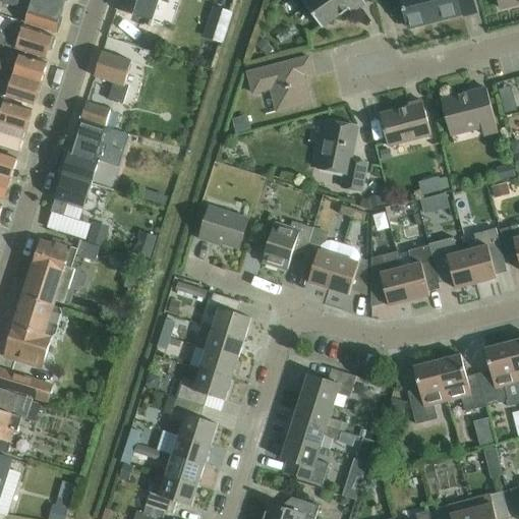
[(60,8),(34,0),(0,0),(0,2),(25,10),(21,21),(53,31),(60,8)]
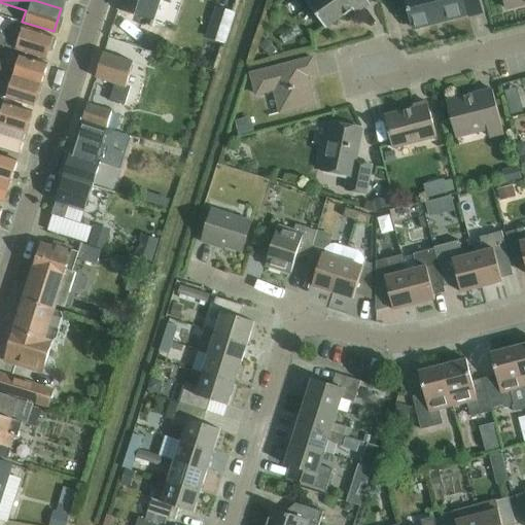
[(34,0),(61,8),(63,0),(34,0)]
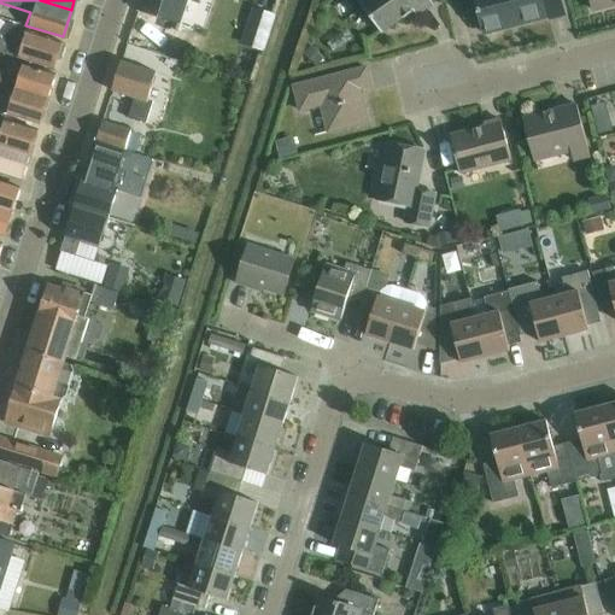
[(140,0),(138,10),(179,23),(186,0),(140,0)]
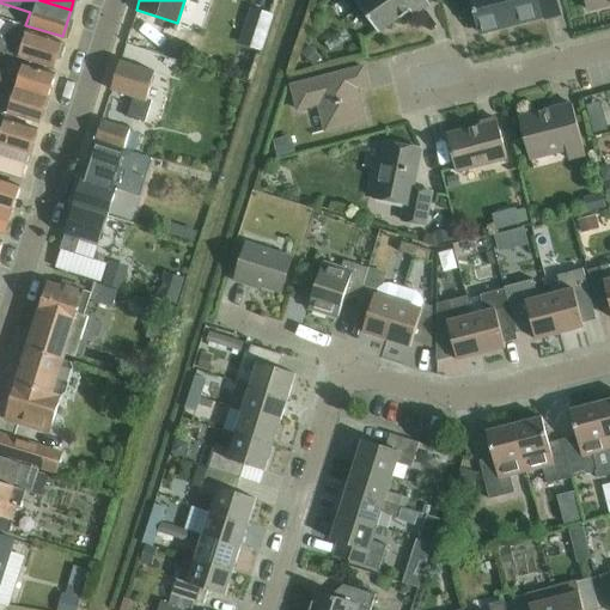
[(412,14),(428,2),(426,0),(354,0),(377,31),(409,10),(412,14)]
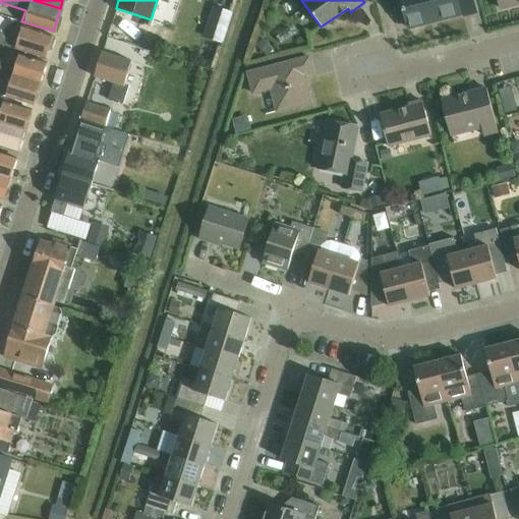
[(462,13),(475,10),(472,0),(400,0),(406,25),(461,12),(462,13)]
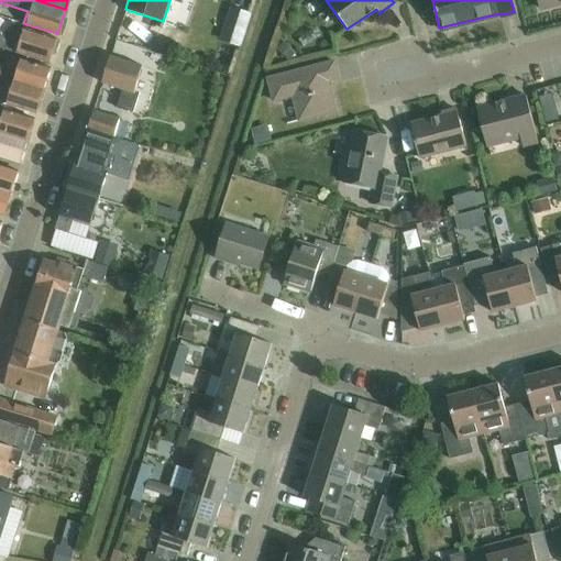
[(229,6),(223,22),(244,29),(250,12),(229,6)]
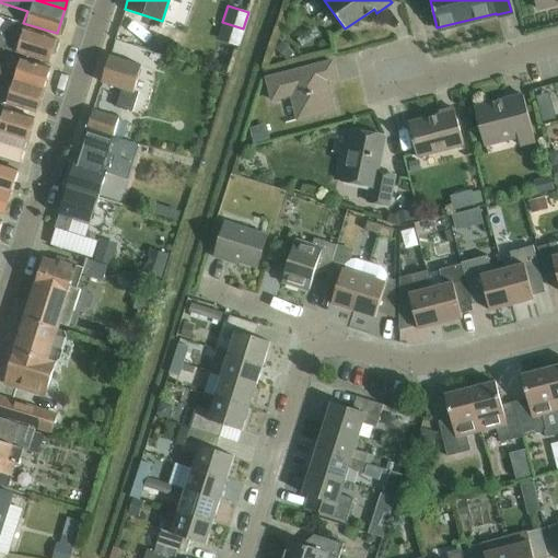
[(19,41),(0,35),(0,47),(47,62),(55,37),(22,27),(19,41)]
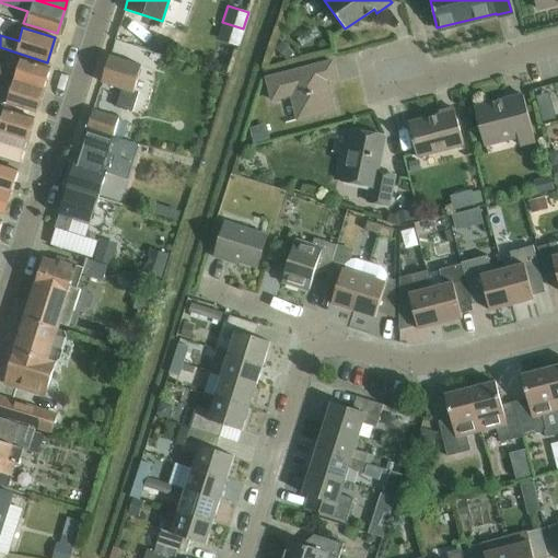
[(280,42),(275,47),(286,58),(291,53),(280,42)]
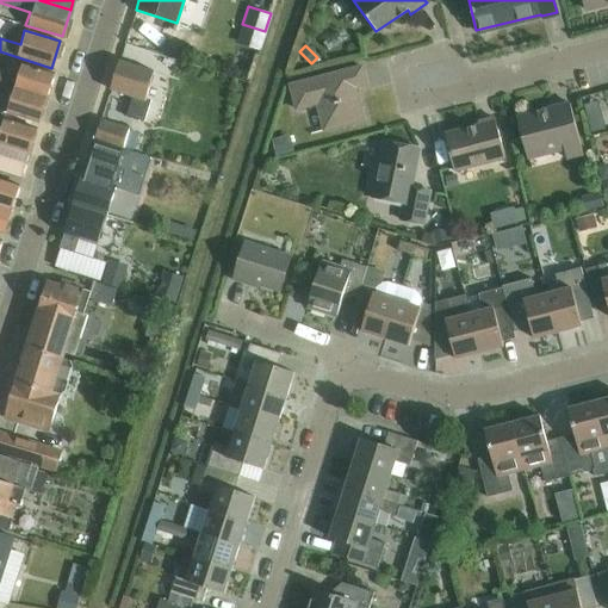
[(153,69),(119,59),(110,88),(132,95),(125,116),(137,119),(137,118),(143,121),(150,99),(144,98),(153,69)]
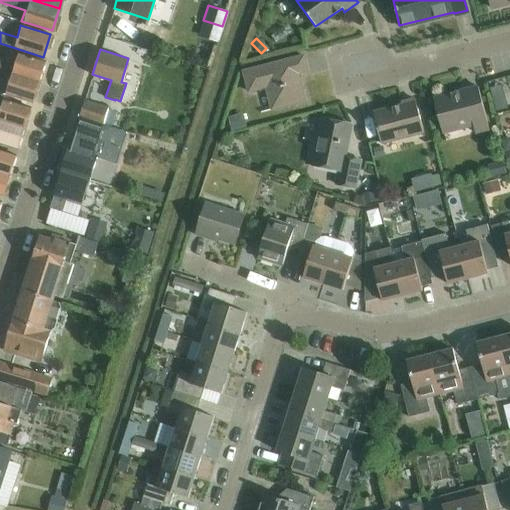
[(0,69),(38,81),(44,62),(17,53),(7,50),(3,60),(0,59),(0,69)]
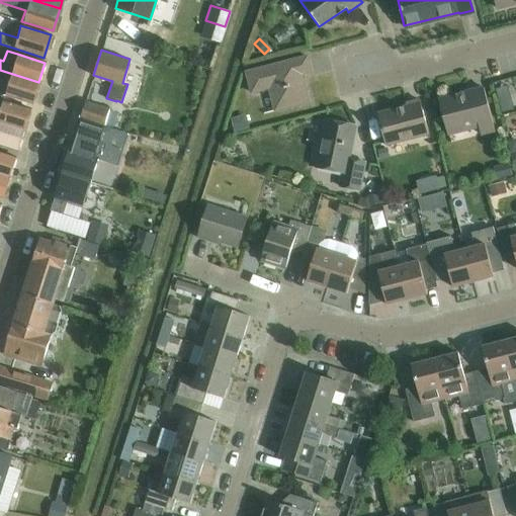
[(301,73),(310,71),(307,56),(245,71),(251,92),(268,87),(274,109),(308,101),(301,73)]
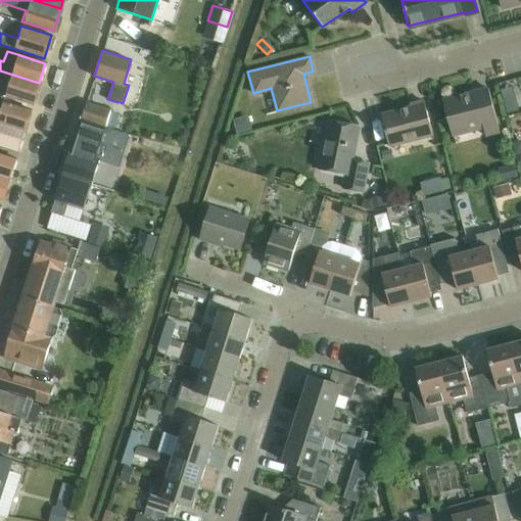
[(39,83),(0,70),(0,82),(8,85),(5,95),(33,104),(39,83)]
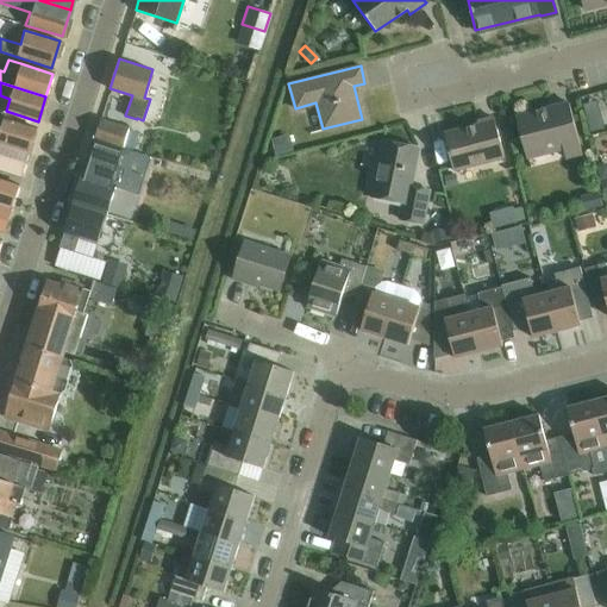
[(564,157),(581,152),(568,101),(514,116),(526,157),(562,148),(564,157)]
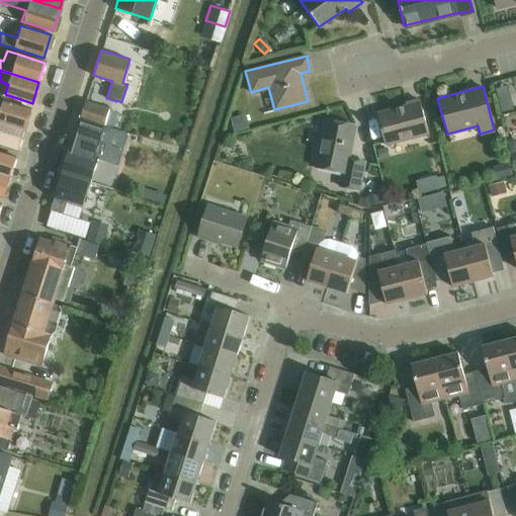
[(511,96),(499,99),(502,111),(514,108),(511,96)]
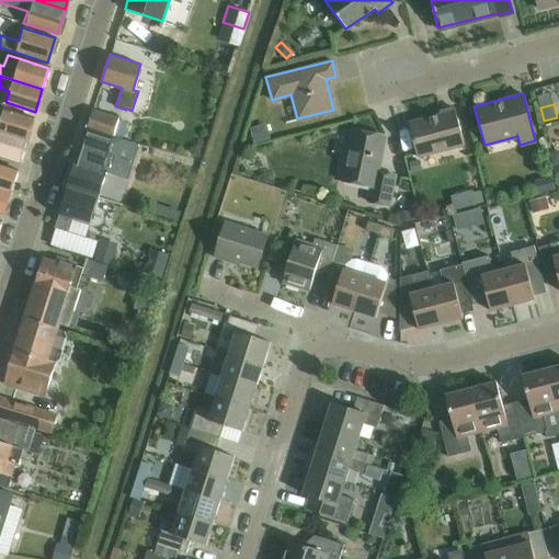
[(417,156),(463,144),(454,107),(438,111),(440,114),(408,122),(417,156)]
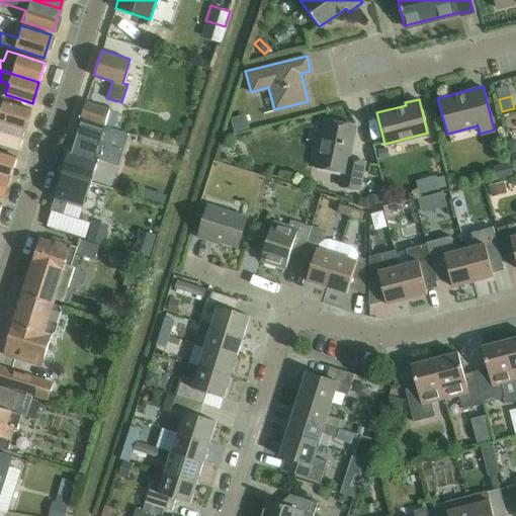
[(0,121),(23,129),(30,109),(2,100),(0,107),(0,121)]
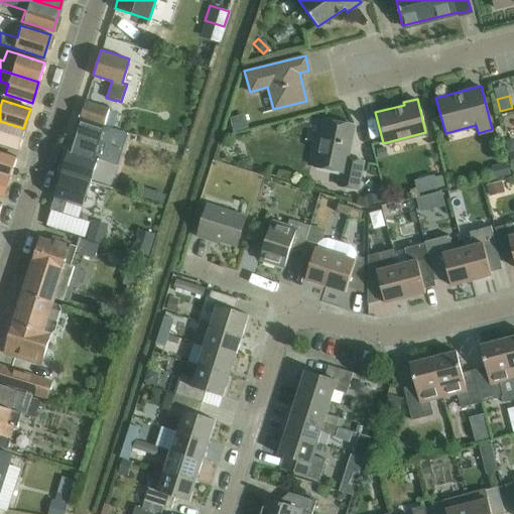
[(85,100),(79,118),(112,127),(116,113),(108,110),(108,108),(85,100)]
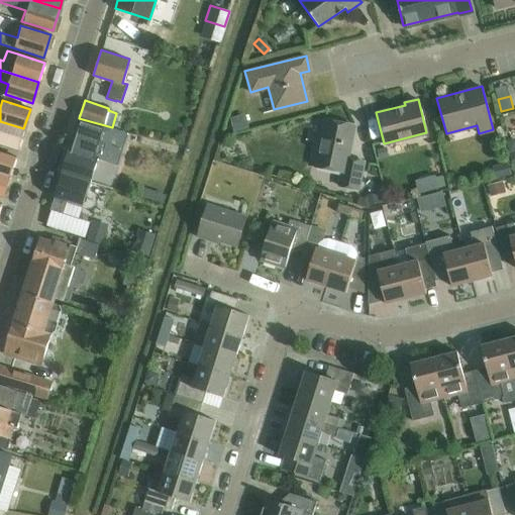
[(229,118),(233,130),(244,127),(241,115),(229,118)]
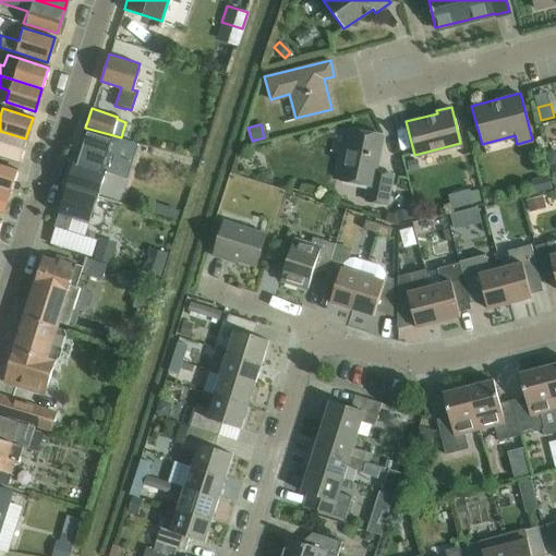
[(79,146),(67,185),(96,195),(105,171),(125,178),(137,143),(121,137),(85,128),(79,146)]
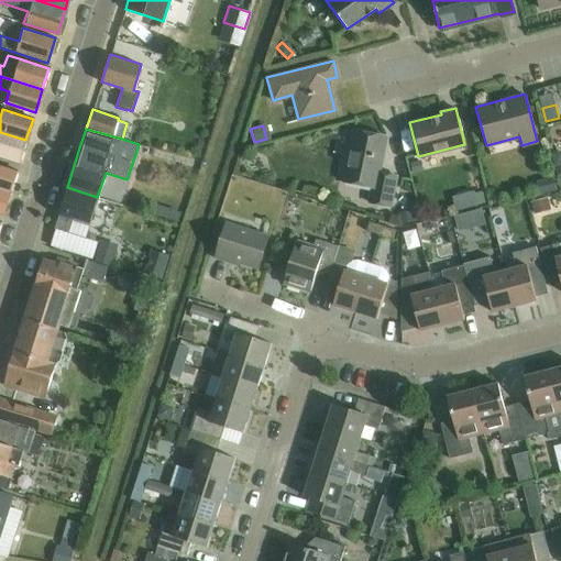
[(389,206),(395,175),(378,172),(385,135),(353,129),(342,180),(372,186),(369,201),(389,206)]
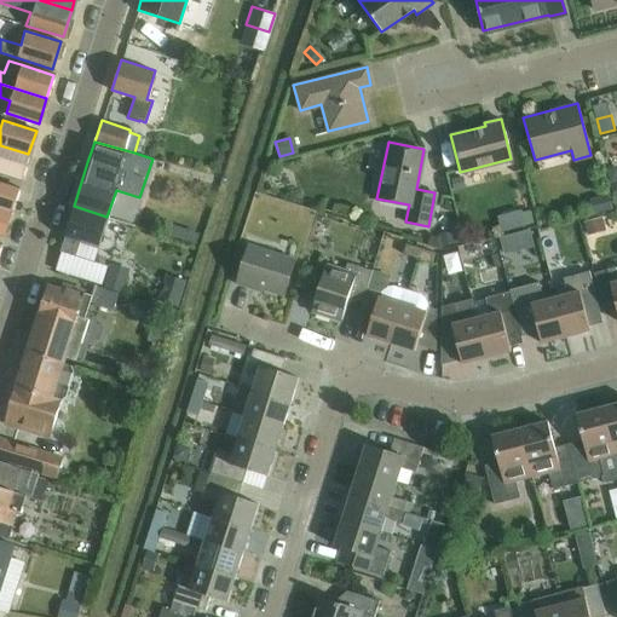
[(28,154),(0,145),(0,172),(21,178),(28,154)]
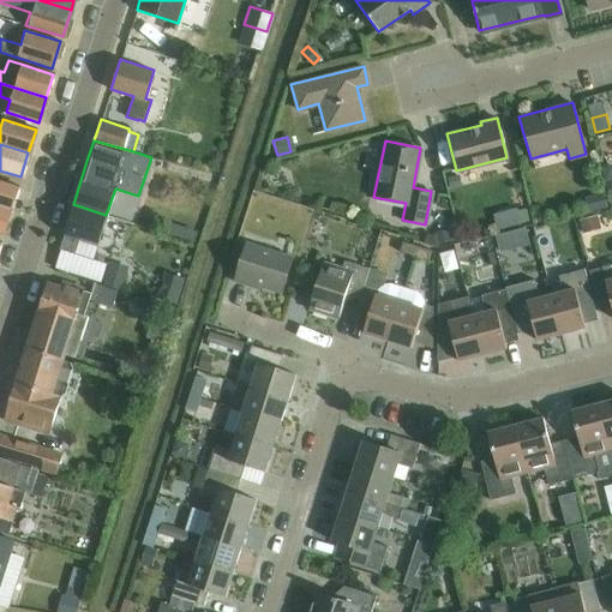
[(611,162),(599,166),(603,180),(611,177),(611,162)]
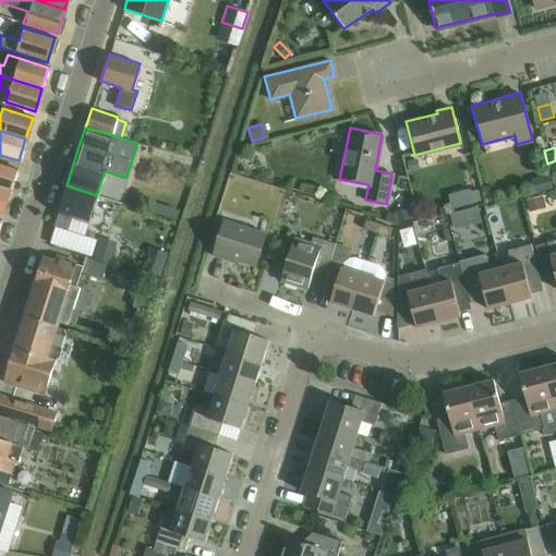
[(414,157),(406,159),(408,169),(418,167),(414,157)]
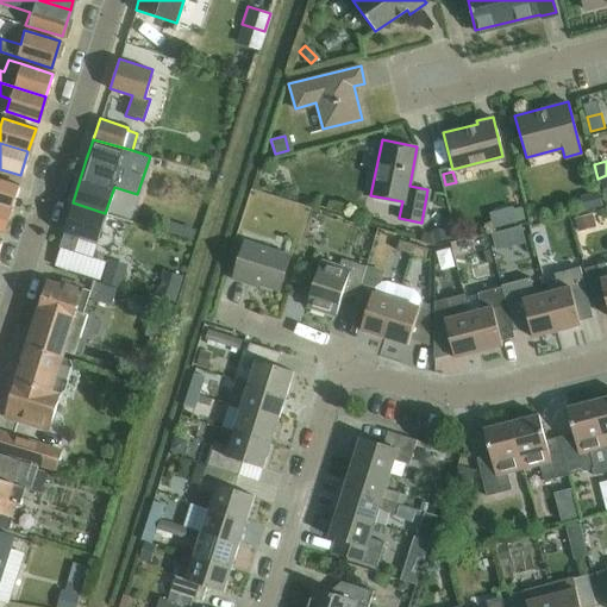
[(0,205),(10,208),(17,185),(0,179),(0,205)]
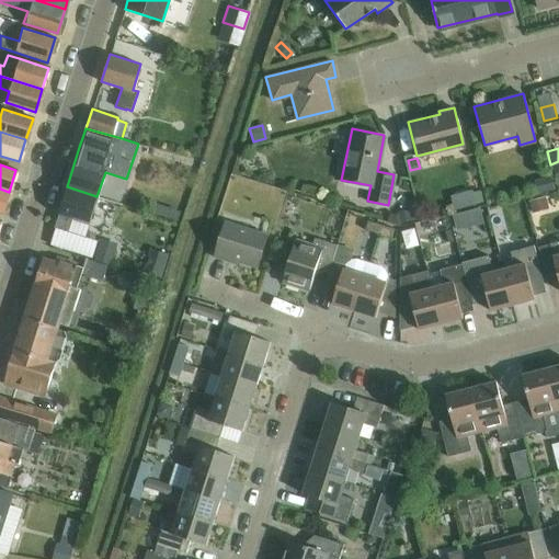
[(175,168),(173,177),(182,180),(185,171),(175,168)]
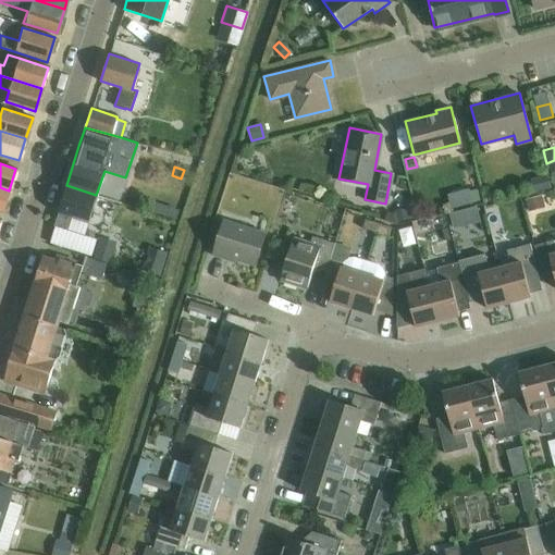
[(531,179),(534,190),(551,186),(547,174),(531,179)]
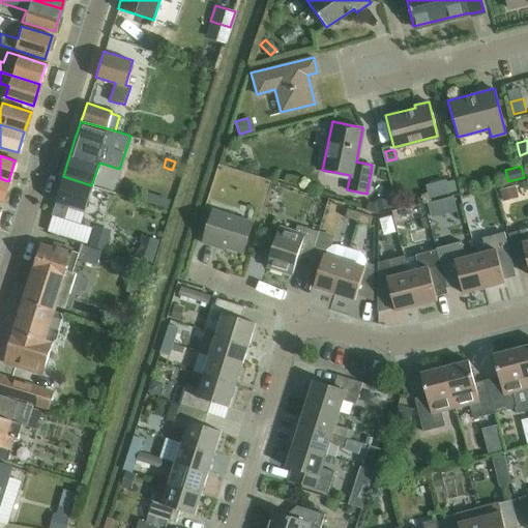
[(91,185),(63,176),(51,214),(64,218),(67,206),(84,211),(91,185)]
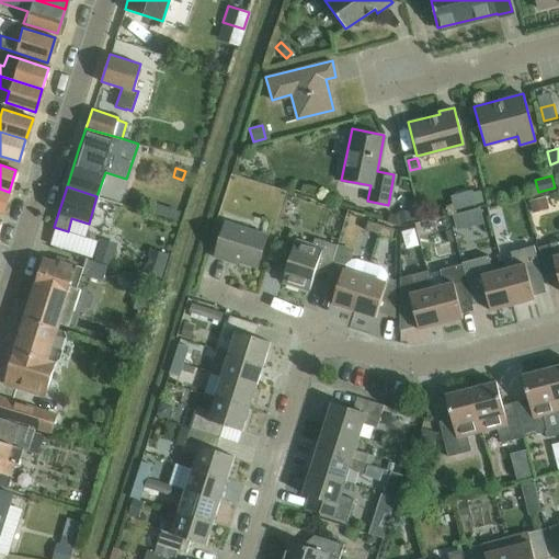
[(472,187),(451,194),(455,209),(466,206),(486,201),(482,192),(482,189),(474,191),(472,187)]
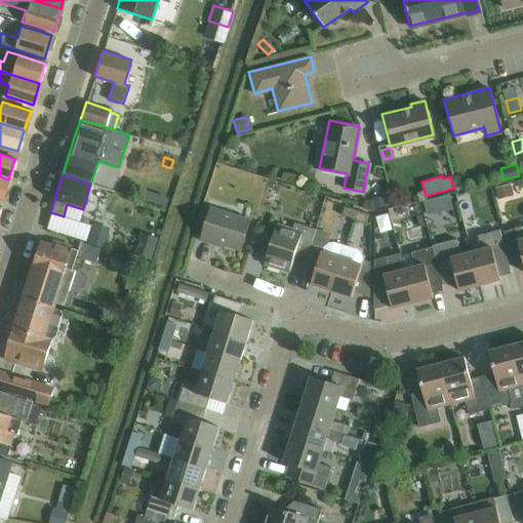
[(8,179),(0,176),(0,199),(2,200),(8,179)]
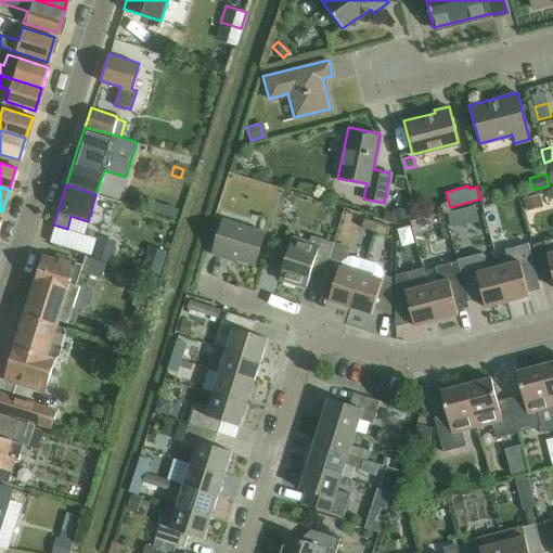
[(524,196),(527,207),(540,204),(538,193),(524,196)]
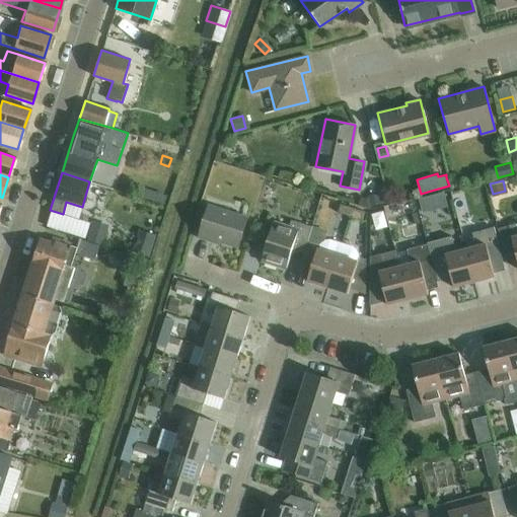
[(143,189),(141,197),(162,204),(165,196),(143,189)]
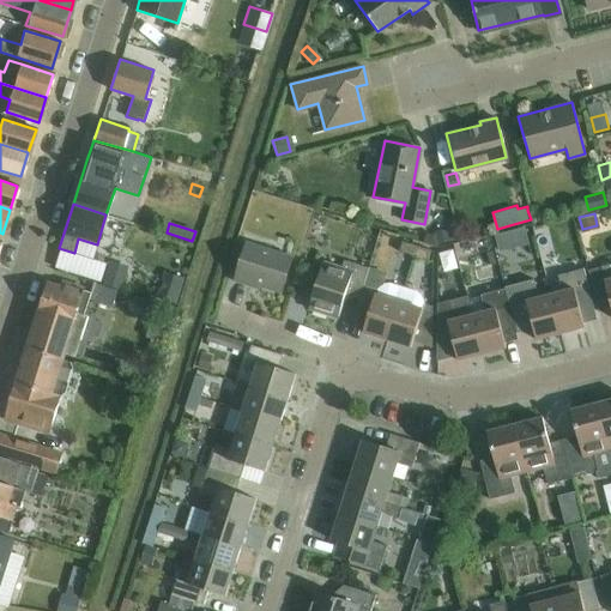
[(526,224),(512,228),(514,237),(528,234),(526,224)]
